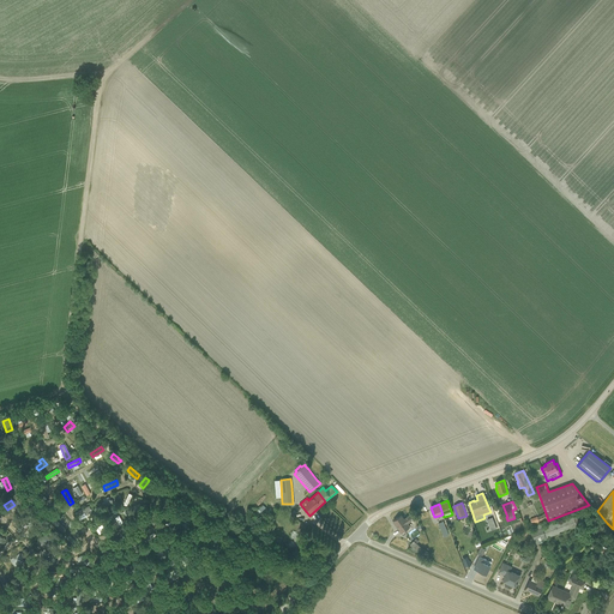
[(254,513),(259,519),(269,511),(263,505),(254,513)]
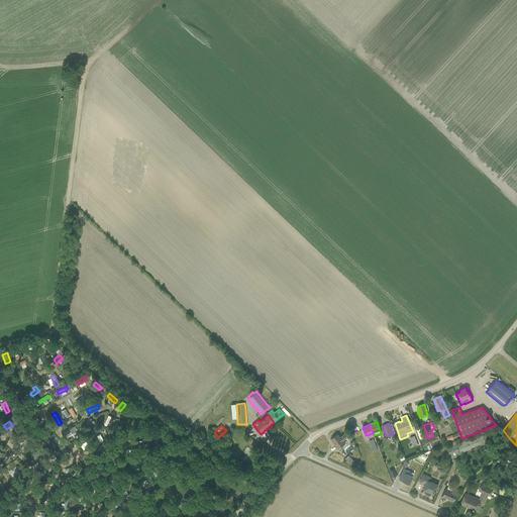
[(75,426),(64,432),(66,435),(71,432),(73,433),(75,432),(74,430),(77,429),(75,426)]
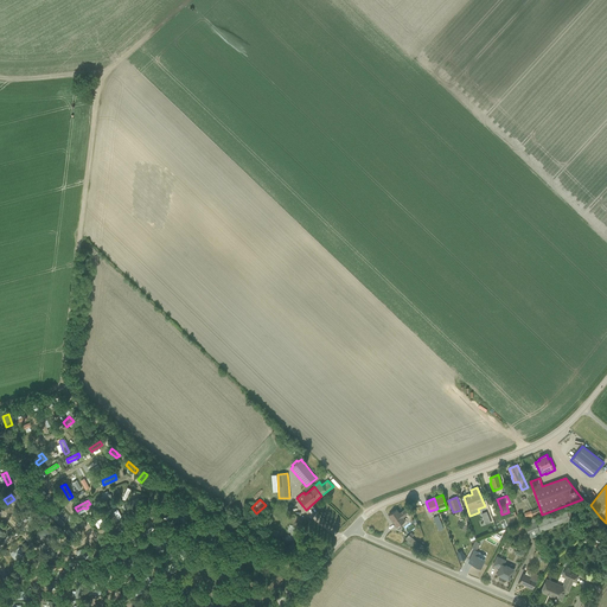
[(179,500),(173,506),(180,515),(186,509),(179,500)]
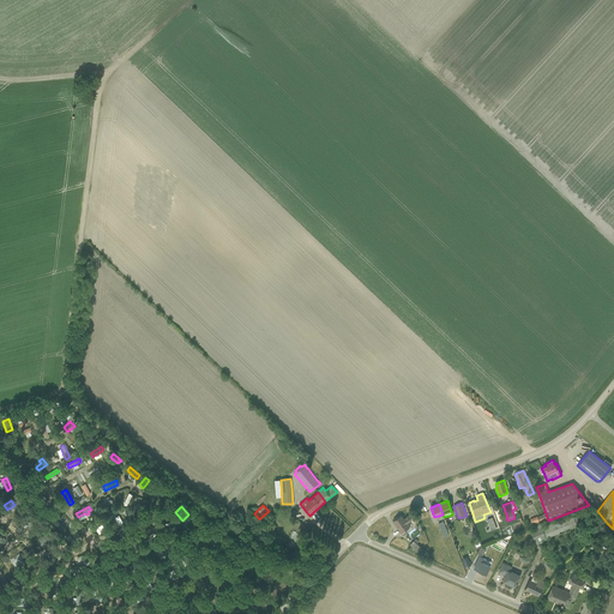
[(401,516),(392,522),(401,533),(410,527),(408,523),(415,518),(411,513),(404,519),(401,516)]
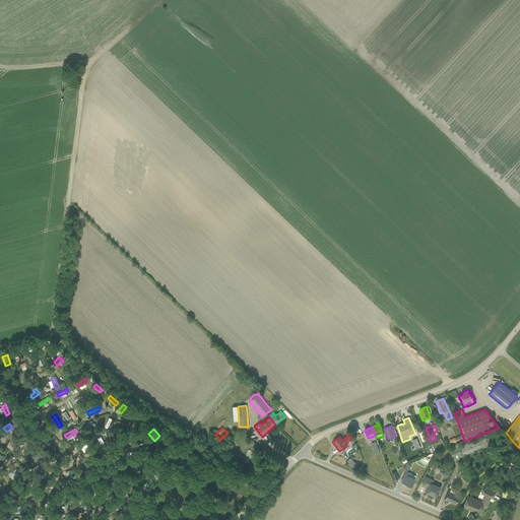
[(451,446),(464,441),(462,435),(459,436),(455,438),(454,438),(449,440),(451,446)]
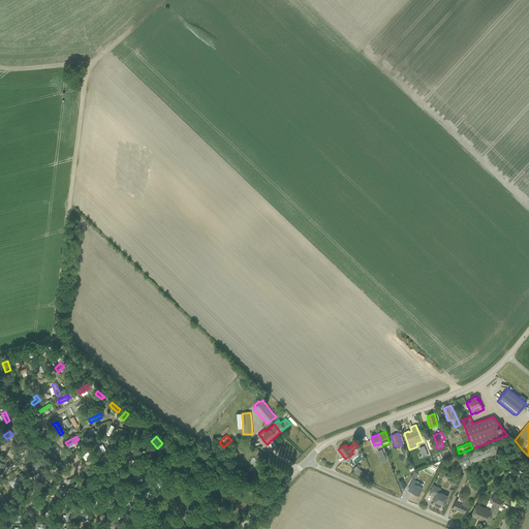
[(20,446),(19,448),(23,452),(24,450),(27,446),(23,443),(20,446)]
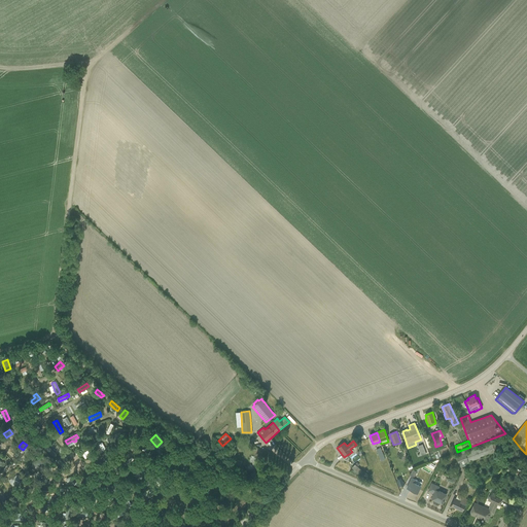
[(98,442),(94,444),(100,453),(103,451),(102,451),(99,444),(98,442)]
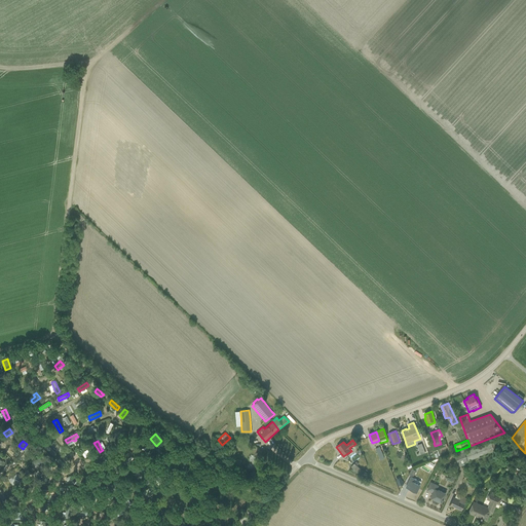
[(463,462),(494,451),(493,450),(496,449),(493,441),(464,452),(458,454),(454,455),(457,464),(460,463),(460,466),(464,464),(463,462)]
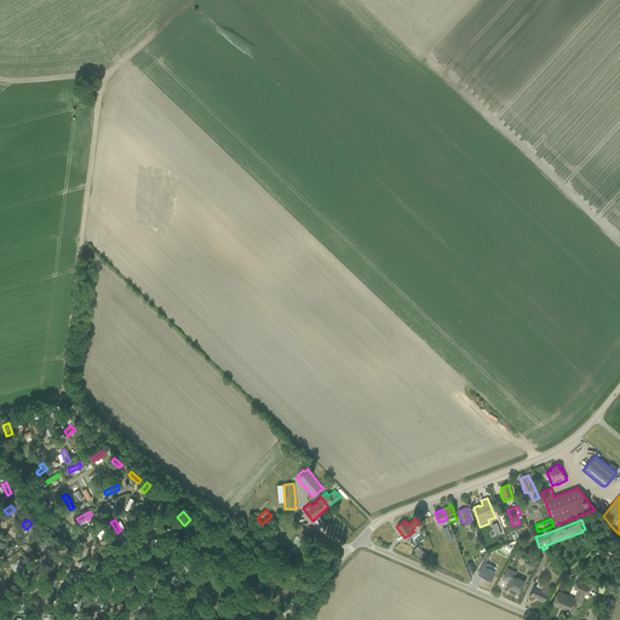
[(194,521),(184,530),(188,534),(197,524),(194,521)]
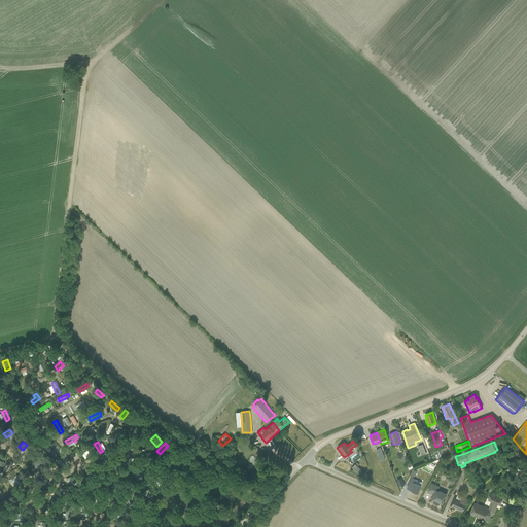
[(48,447),(45,449),(54,457),(57,455),(48,447)]
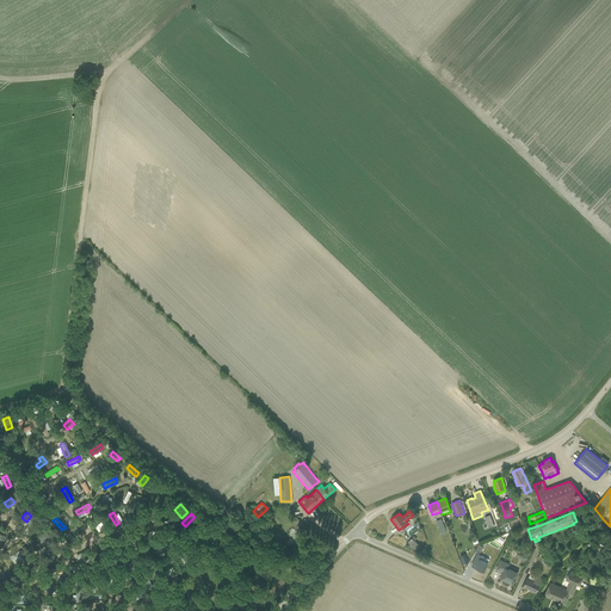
[(442,519),(436,520),(442,535),(446,532),(442,519)]
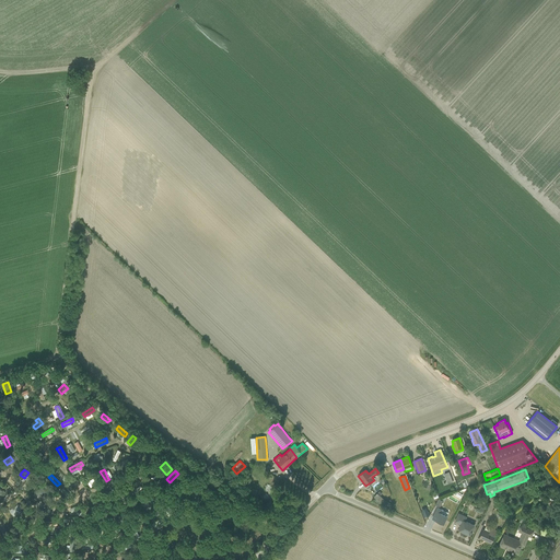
[(185,480),(176,488),(178,491),(188,483),(185,480)]
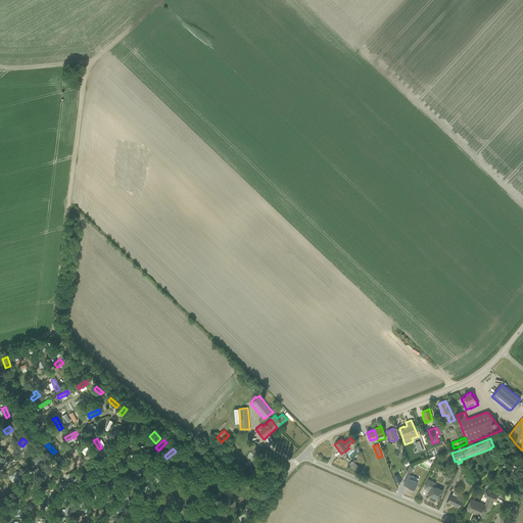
[(131,454),(123,460),(125,462),(132,456),(131,454)]
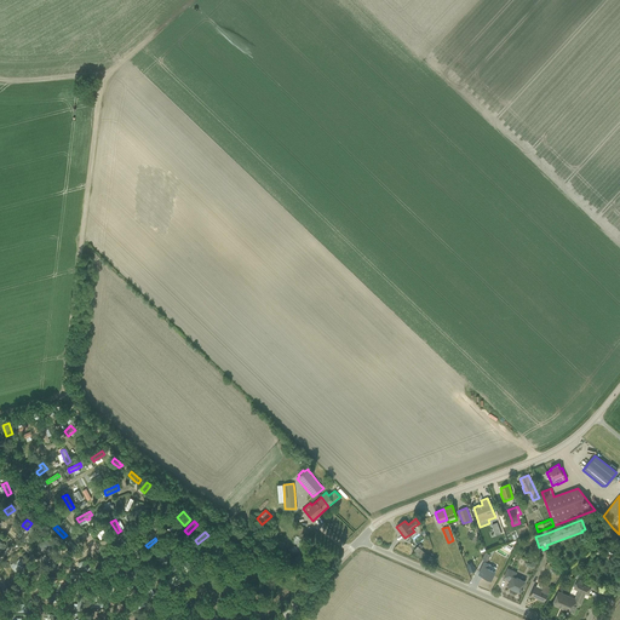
[(42,550),(45,547),(46,550),(51,545),(45,539),(38,545),(42,550)]
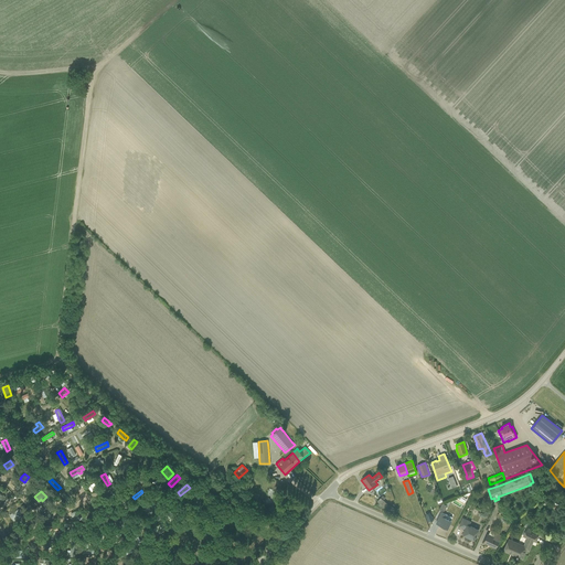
[(121,491),(118,493),(119,496),(123,500),(124,501),(127,499),(121,491)]
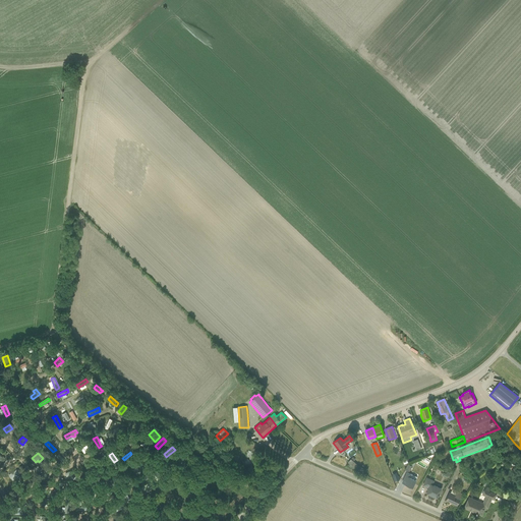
[(58,454),(56,456),(63,463),(65,461),(58,454)]
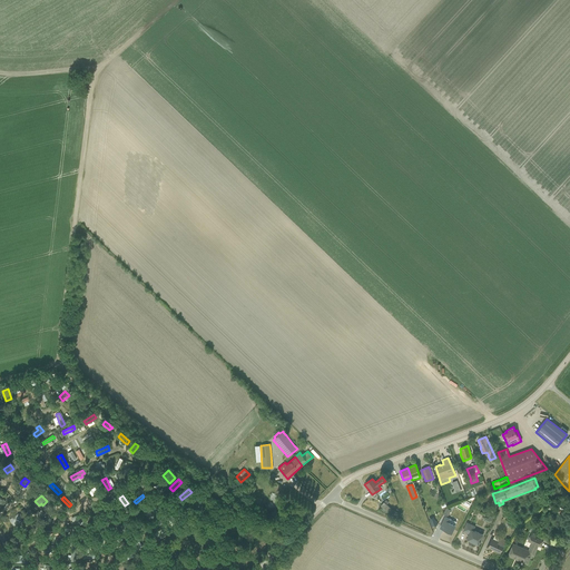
[(385,500),(381,505),(384,509),(383,511),(385,512),(386,511),(387,512),(391,509),(386,504),(389,502),(385,500)]
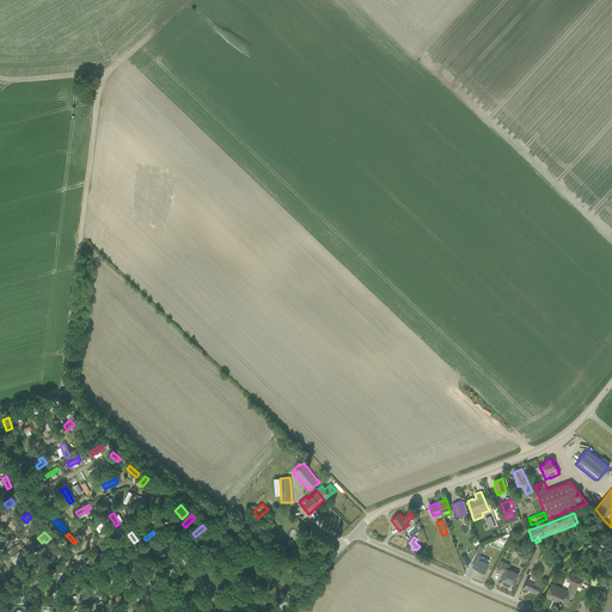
[(212,538),(209,542),(218,550),(221,546),(218,543),(212,538)]
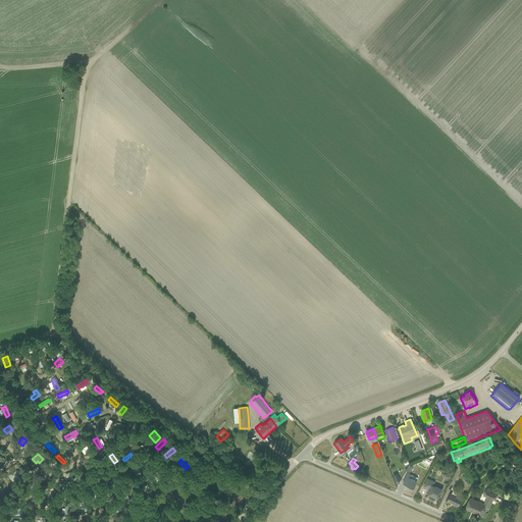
[(409,465),(406,471),(410,473),(411,471),(414,472),(415,468),(413,467),(413,465),(412,464),(409,465)]
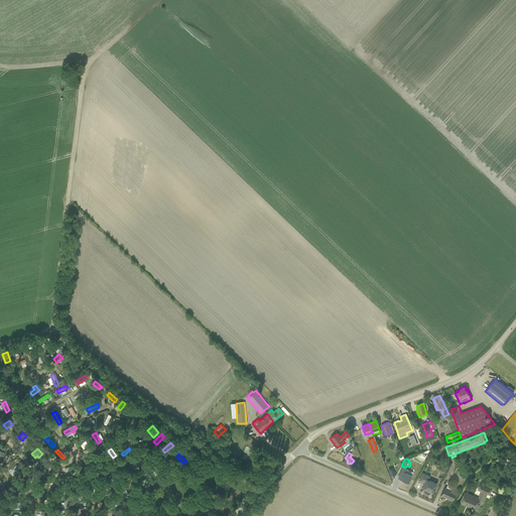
[(137,465),(133,468),(135,471),(143,465),(141,462),(137,465)]
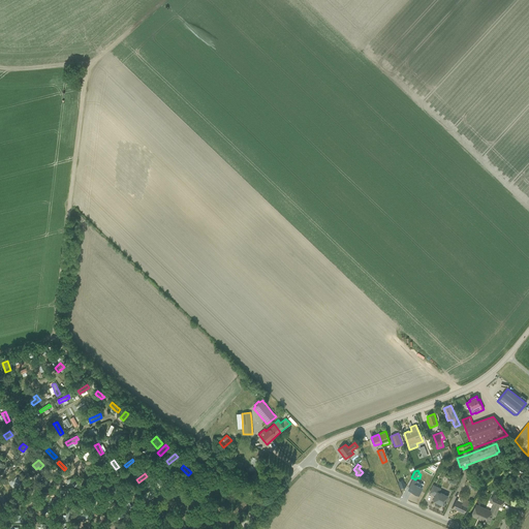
[(18,487),(16,484),(20,481),(17,476),(9,481),(13,489),(18,487)]
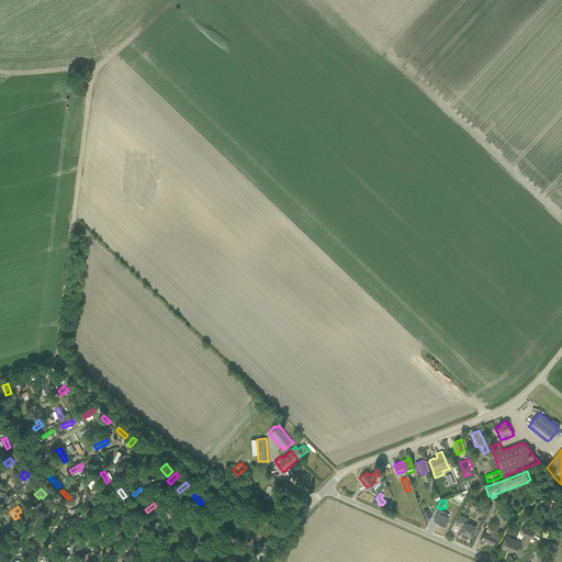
[(166,508),(163,512),(169,518),(171,516),(170,515),(166,509),(166,508)]
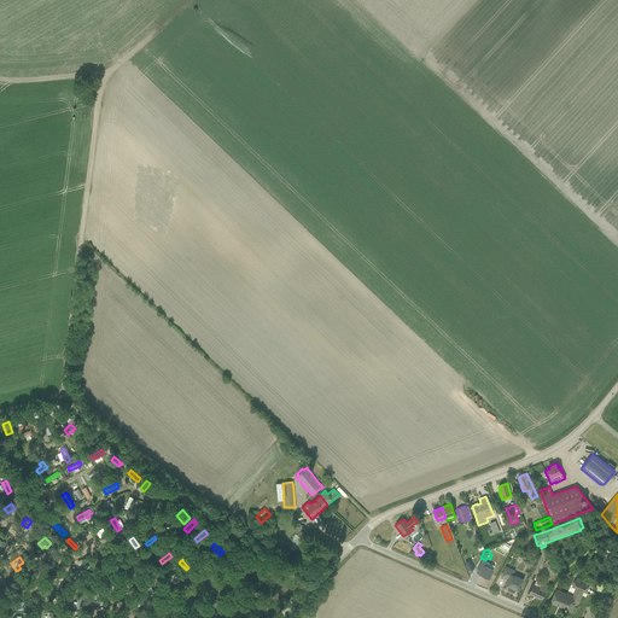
[(483,560),(477,572),(489,578),(495,566),(483,560)]
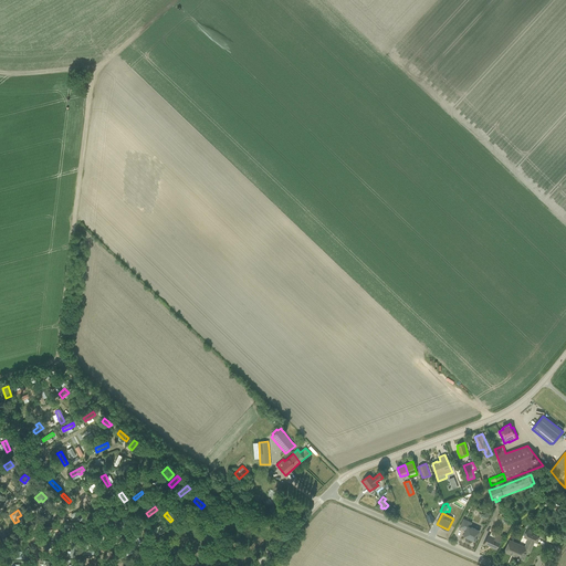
[(465,531),(463,535),(472,540),(475,541),(480,531),(471,526),(470,526),(472,522),(463,519),(459,527),(465,531)]
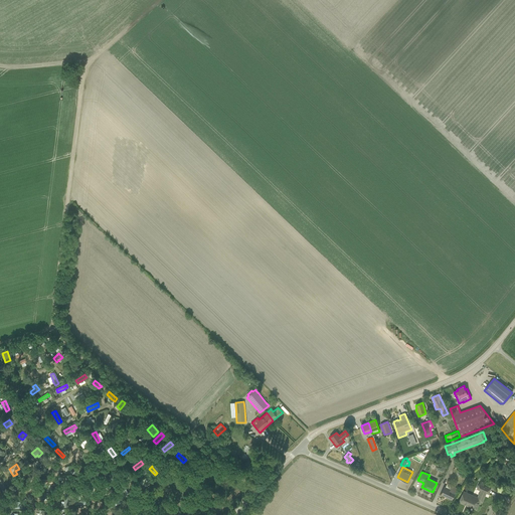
[(111,473),(108,475),(109,477),(112,481),(114,484),(117,483),(111,473)]
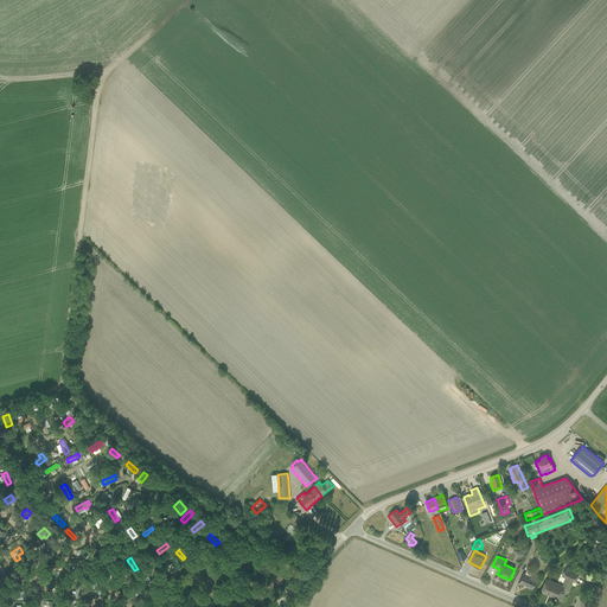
[(547,579),(541,592),(554,598),(556,599),(556,598),(561,600),(564,592),(568,593),(573,582),(576,583),(579,576),(564,569),(561,576),(566,579),(562,586),(547,579)]
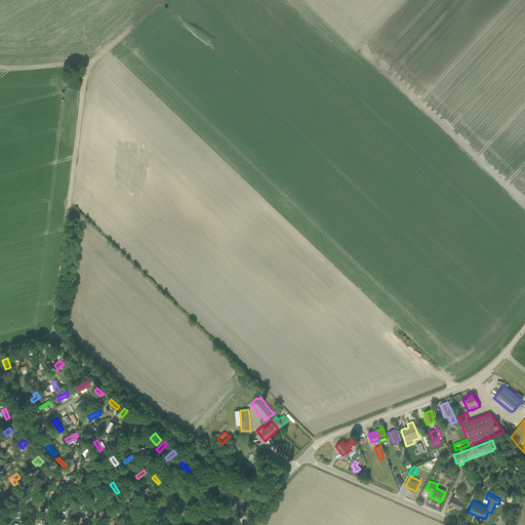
[(458,498),(452,495),(449,505),(460,510),(466,497),(460,494),(458,498)]
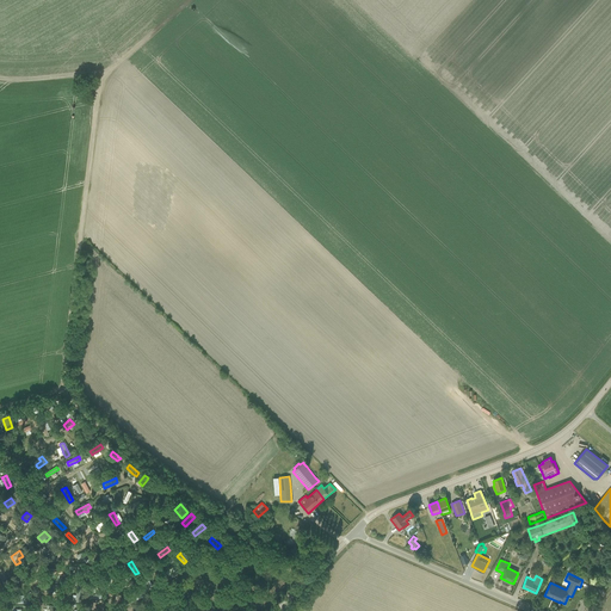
[(141,587),(130,594),(133,598),(135,597),(140,592),(143,591),(141,587)]
